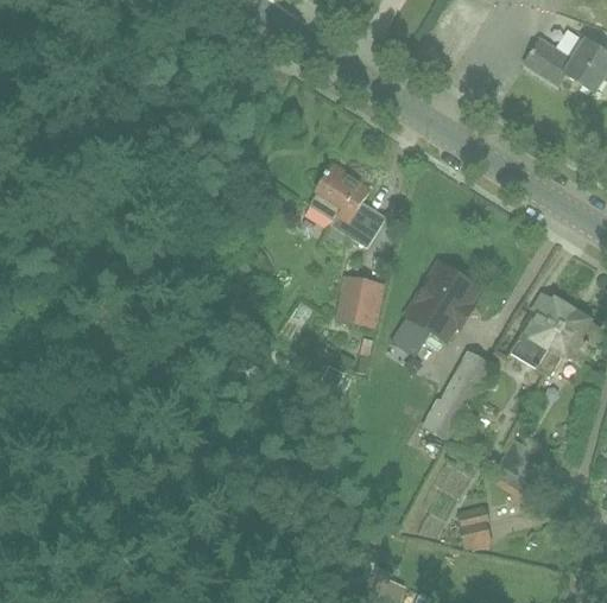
[(443,29),(468,39),(473,27),(448,17),(443,29)]
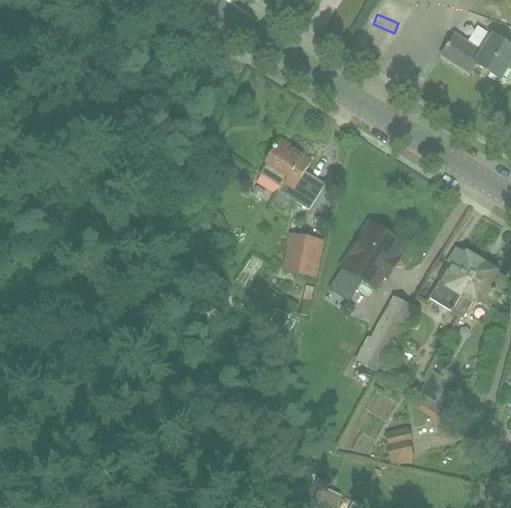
[(510,43),(493,32),(492,33),(476,22),(465,39),(453,31),(440,52),(469,70),(475,61),(500,77),(507,65),(510,68),(510,43)]
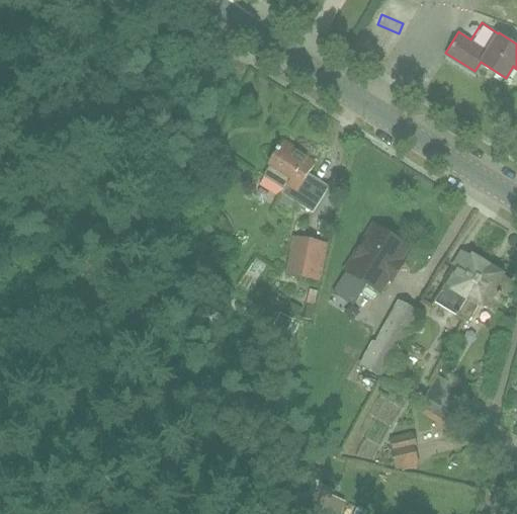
[(261,174),(284,188),(282,191),(313,210),(328,184),(308,172),(314,161),(281,140),(269,161),(261,174)]
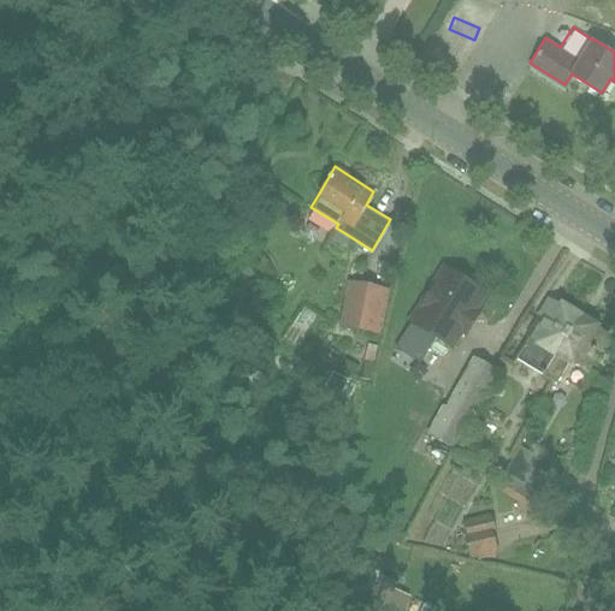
[(423,332),(424,326),(453,344),(460,331),(477,304),(485,290),(472,283),(471,276),(465,272),(457,273),(444,265),(412,319),(411,319),(409,322),(390,319),(380,360),(401,365),(400,369),(419,373),(429,333),(423,332)]
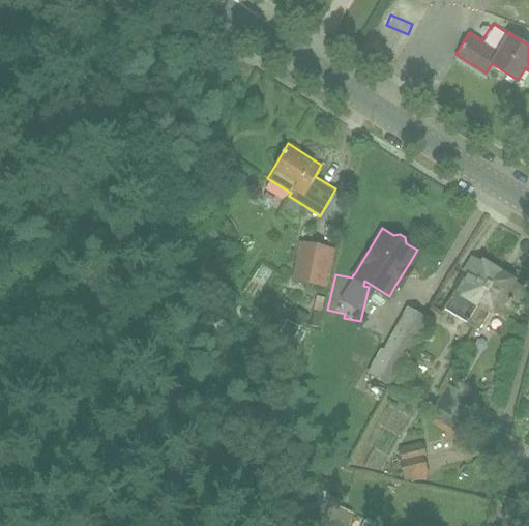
[(327,285),(334,245),(298,239),(291,279),(327,285)]
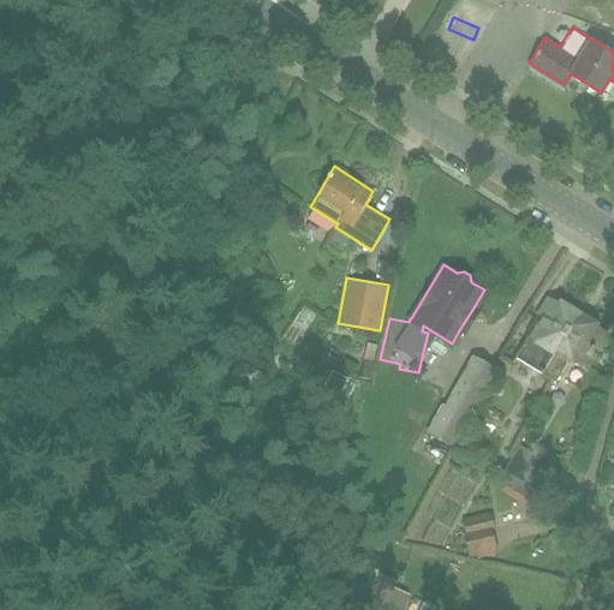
[(516,356),(543,372),(578,312),(552,295),(516,356)]
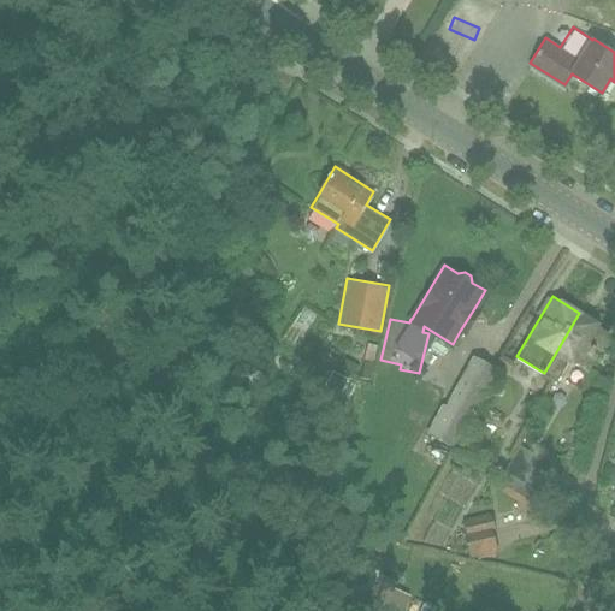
[(579,313),(544,373),(557,380),(571,357),(585,366),(607,330),(579,313)]
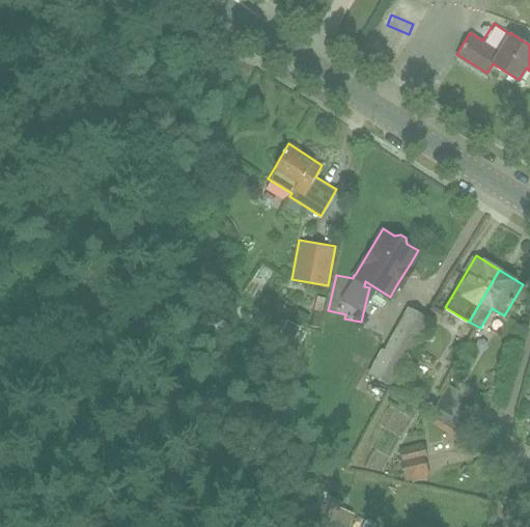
[(391,385),(427,316),(408,305),(384,348),(381,347),(367,371),(391,385)]
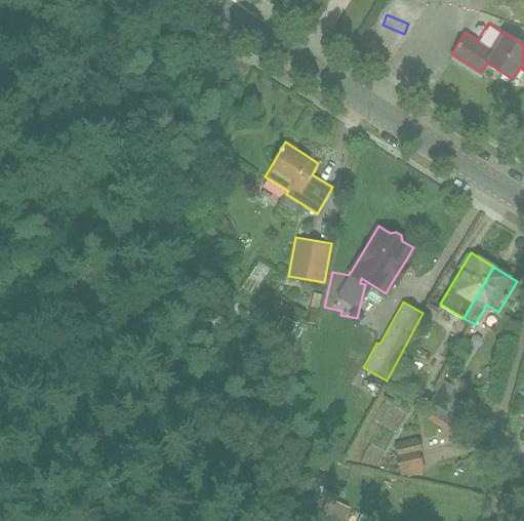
[(469,409),(476,398),(442,378),(436,390),(469,409)]
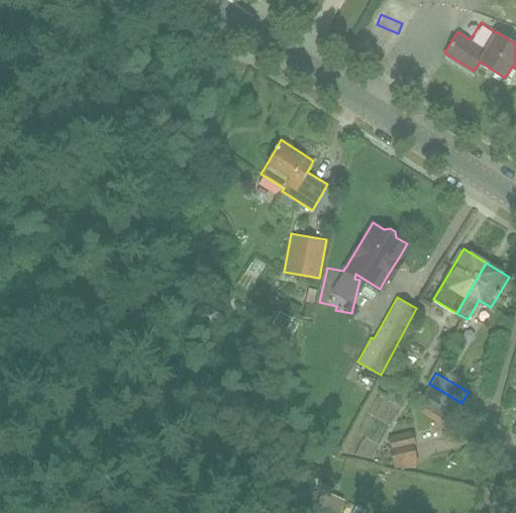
[(455,413),(461,403),(429,384),(423,394),(455,413)]
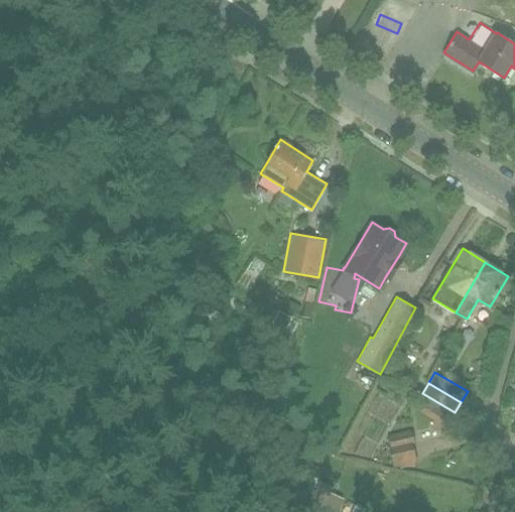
[(461,418),(449,411),(428,398),(421,409),(454,429),(461,418)]
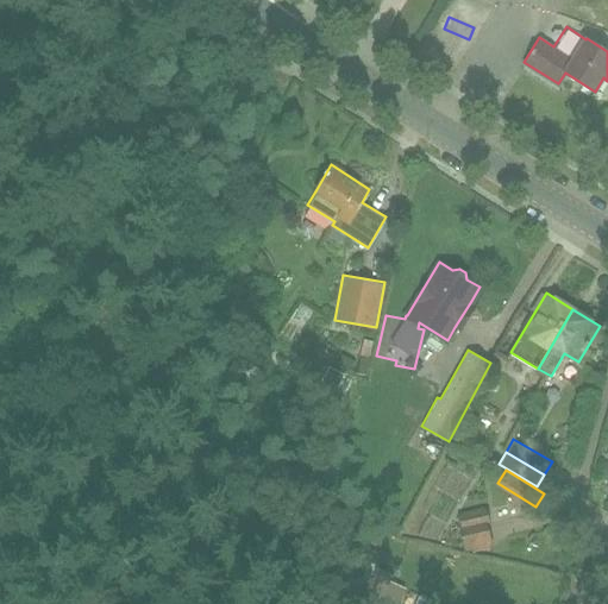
[(462,530),(458,532),(464,549),(471,547),(471,551),(490,546),(489,543),(491,542),(487,520),(489,518),(483,505),(456,511),(462,530)]
